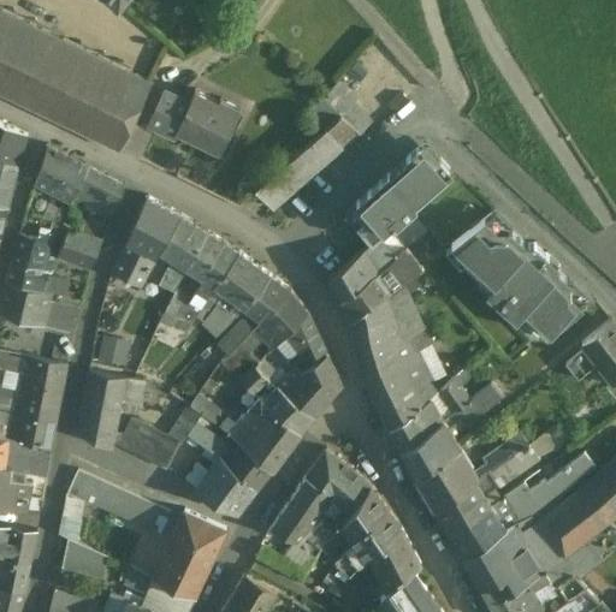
[(150,84),(0,11),(0,94),(118,152),(132,123),(150,84)]
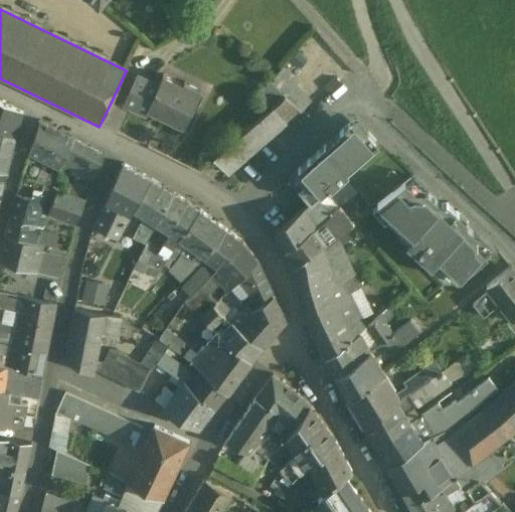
[(297,86),(282,72),(270,86),(285,99),(295,88),(297,86)]
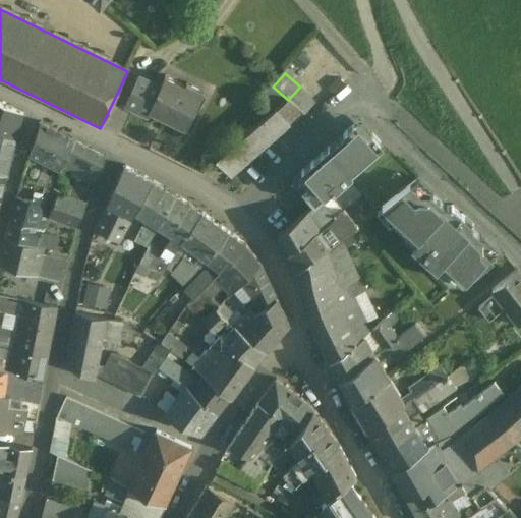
[(185,88),(165,77),(160,89),(137,78),(125,104),(148,115),(149,114),(186,131),(204,94),(186,85),(185,88)]
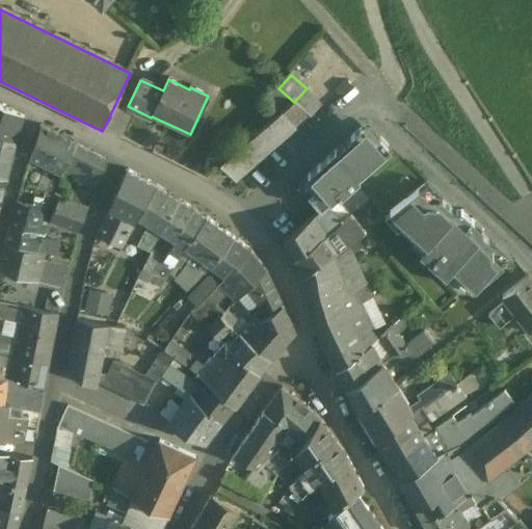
[(304,90),(294,102),(281,113),(295,130),(320,108),(304,90)]
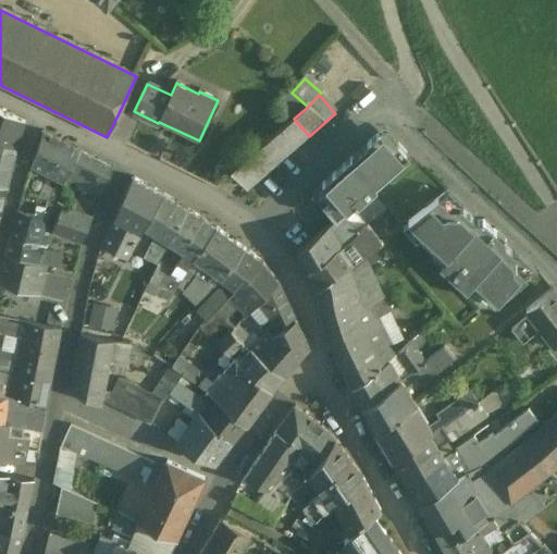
[(137,120),(120,111),(107,137),(124,146),(137,120)]
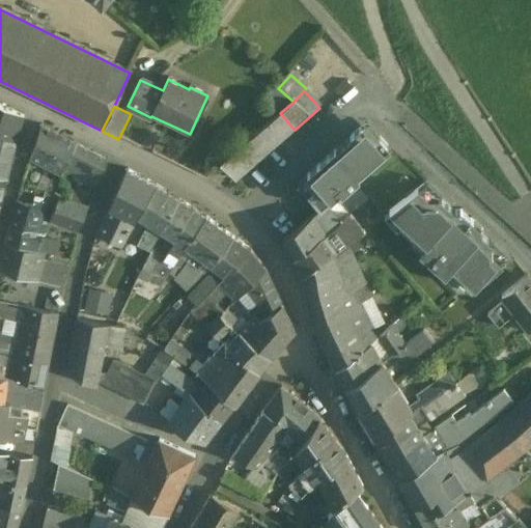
[(24,118),(0,107),(0,137),(16,144),(24,118)]
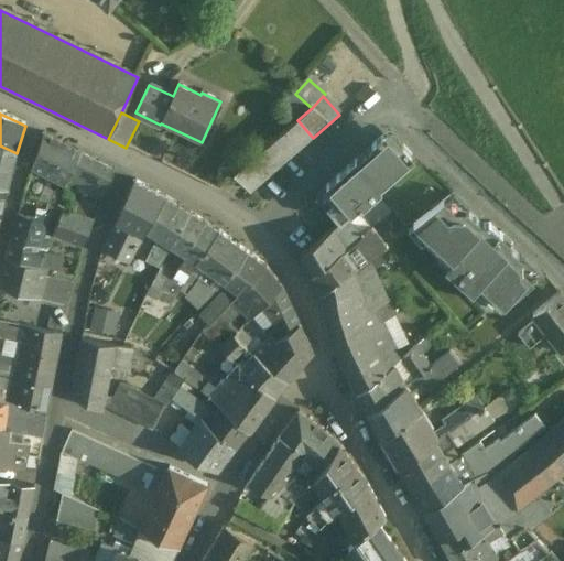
[(297,120),(232,175),(249,194),(313,138),(297,120)]
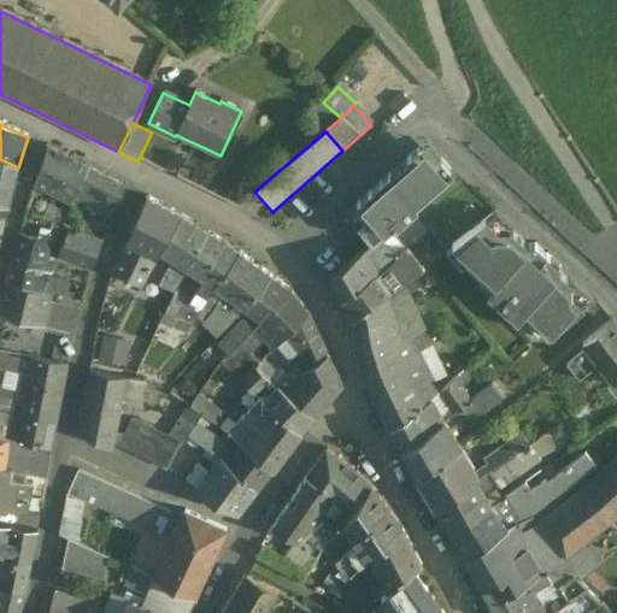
[(89,169),(47,147),(35,186),(70,204),(71,202),(89,169)]
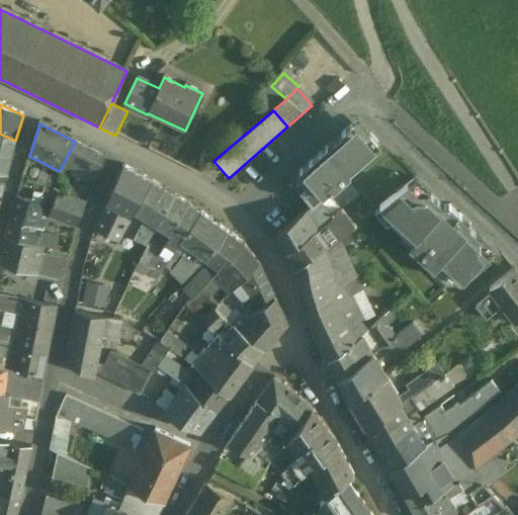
[(15,141),(0,134),(0,156),(11,159),(15,141)]
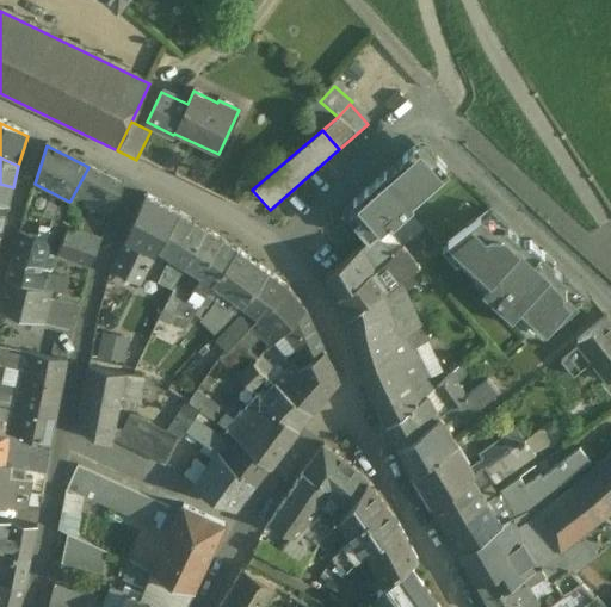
[(427,162),(415,162),(412,165),(408,165),(389,180),(388,179),(362,203),(371,214),(369,216),(381,229),(387,223),(390,227),(413,206),(409,203),(442,175),(429,161),(427,162)]
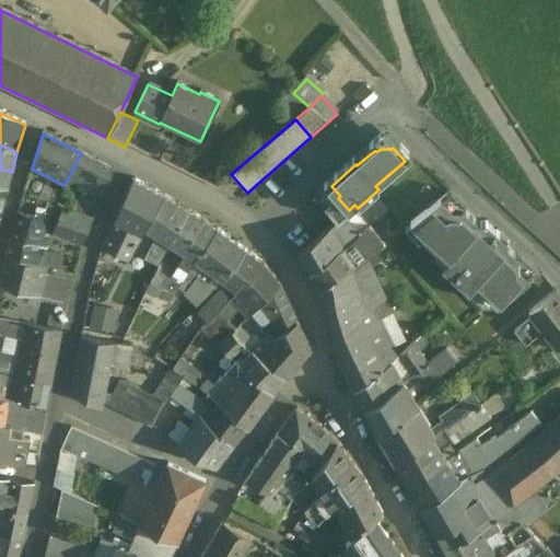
[(113,170),(81,153),(65,184),(78,190),(79,189),(83,192),(81,197),(84,199),(86,195),(100,202),(113,170)]
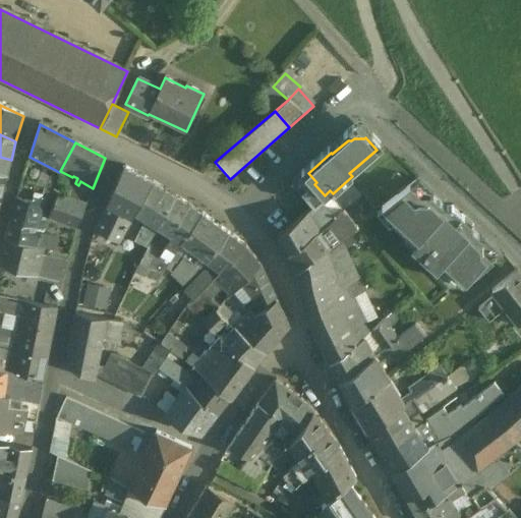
[(0,157),(0,175),(6,177),(11,160),(0,157)]
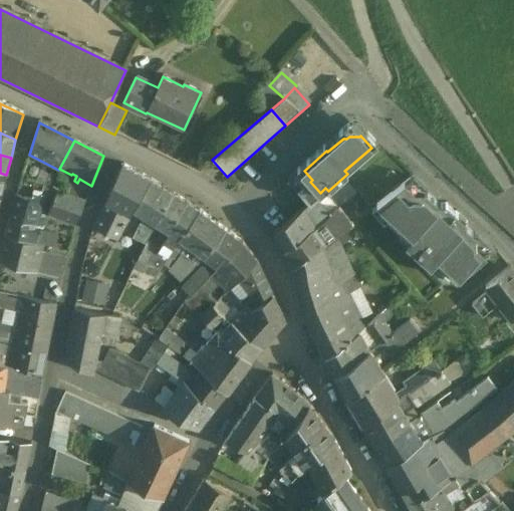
[(151,181),(121,166),(105,203),(130,215),(132,211),(151,181)]
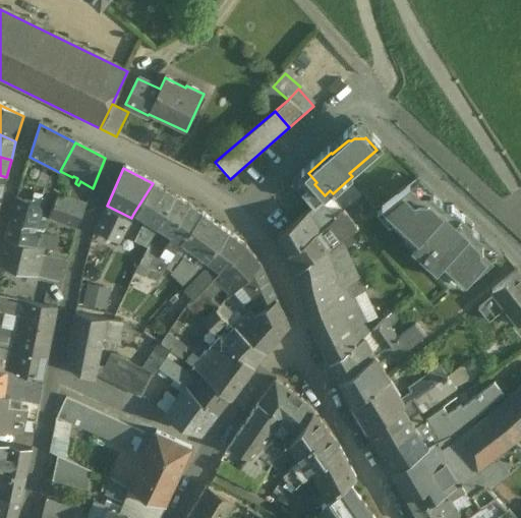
[(54,182),(34,171),(29,185),(44,189),(49,191),(54,182)]
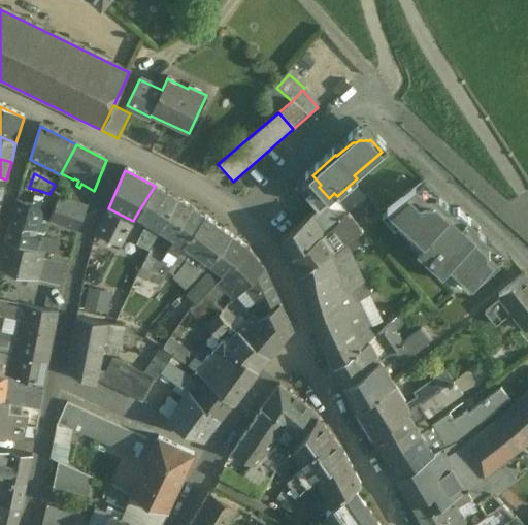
[(155,186),(135,217),(146,224),(147,225),(166,194),(155,186)]
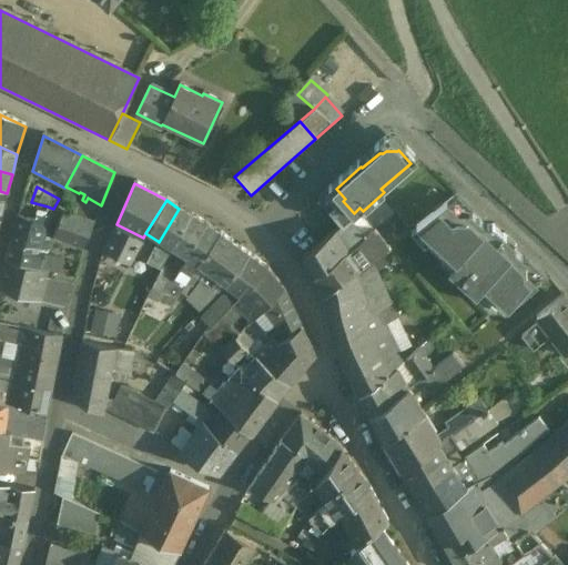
[(99,211),(79,203),(74,217),(94,223),(99,211)]
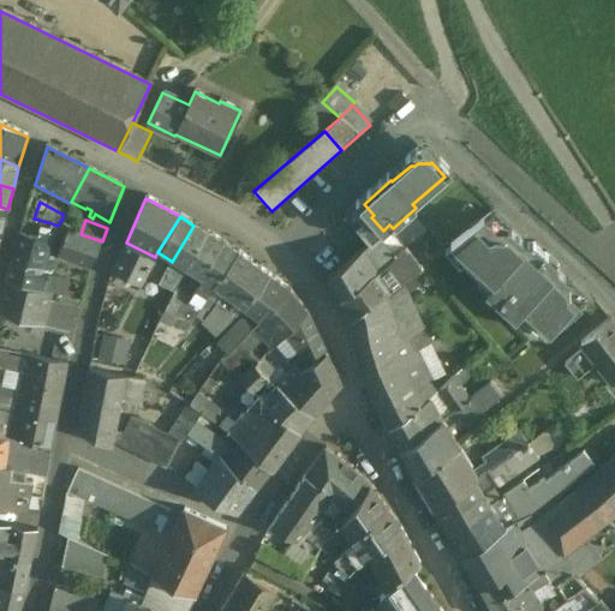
[(411,221),(394,237),(405,250),(406,251),(424,237),(411,221)]
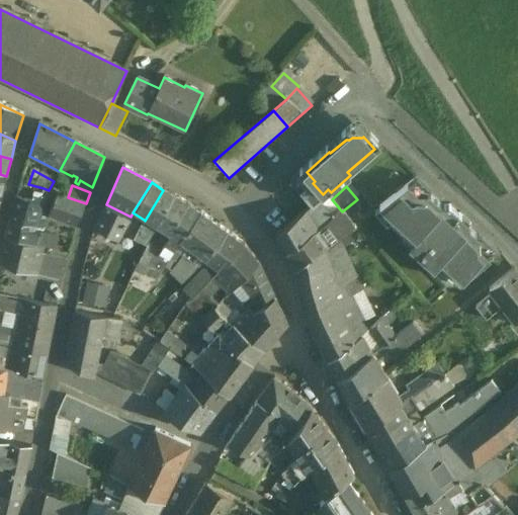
[(465,234),(455,226),(461,219),(449,207),(444,207),(443,208),(428,194),(418,195),(408,186),(379,208),(393,221),(392,223),(413,242),(412,243),(412,247),(436,268),(439,265),(461,284),(487,263),(490,260),(480,250),(480,239),(468,230),(465,234)]
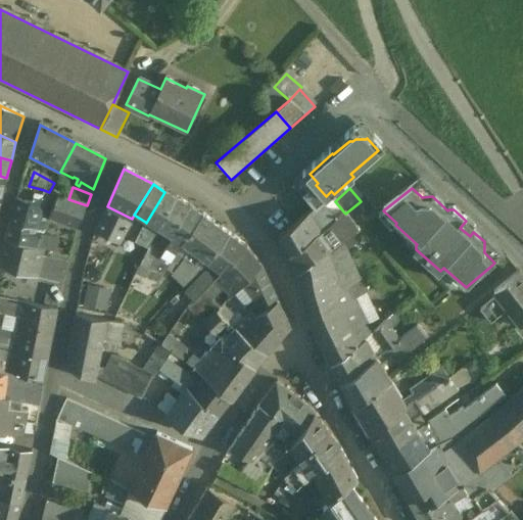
[(44,190),(41,206),(42,206),(36,227),(44,230),(48,219),(56,195),(49,192),(44,190)]
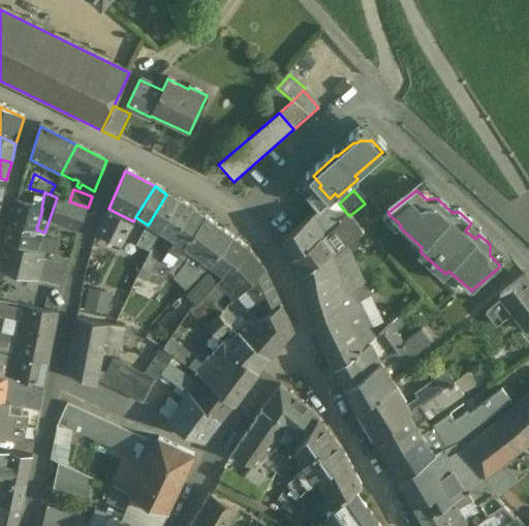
[(166,194),(148,225),(159,233),(178,202),(166,194)]
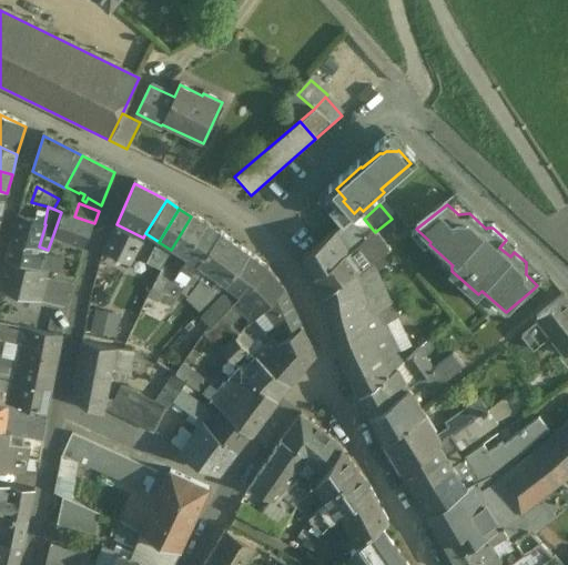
[(74,217),(62,213),(53,239),(52,238),(48,250),(47,253),(78,264),(94,223),(74,217)]
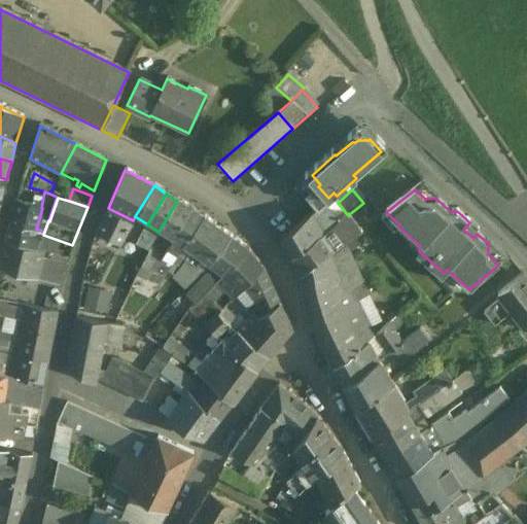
[(177,201),(159,232),(165,236),(169,238),(191,210),(177,201)]
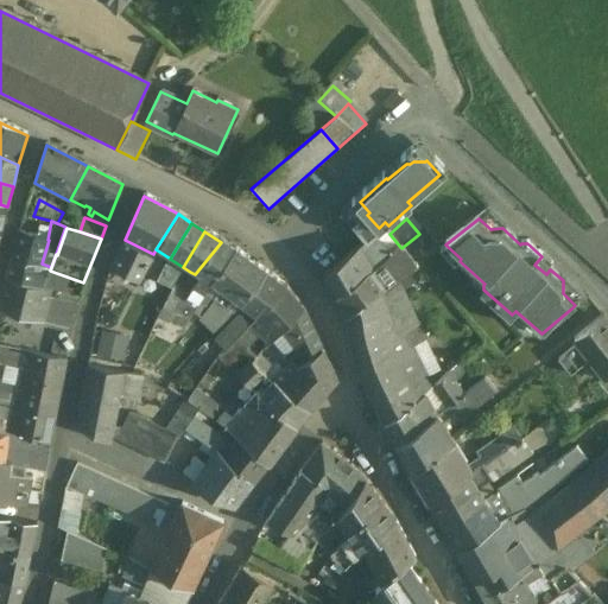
[(48,240),(18,234),(11,261),(40,267),(42,264),(49,240),(48,240)]
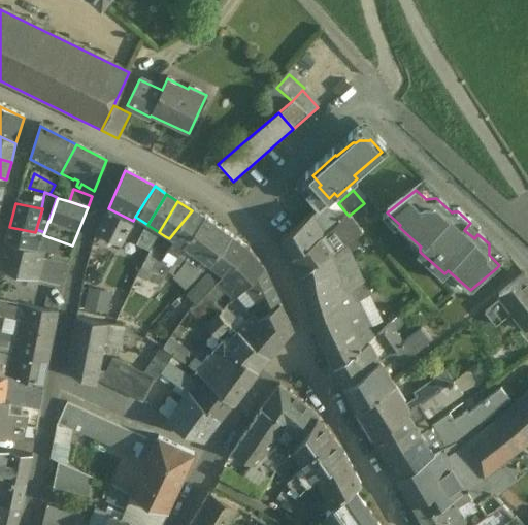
[(348,215),(338,203),(333,207),(334,209),(342,219),(348,215)]
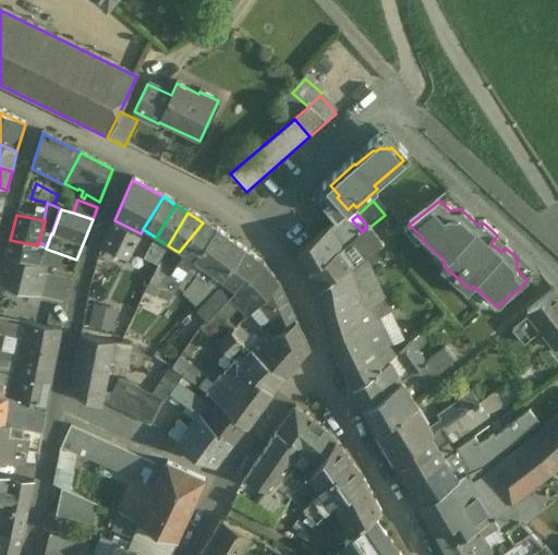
[(337,224),(299,258),(307,275),(338,250),(339,252),(344,248),(351,241),(359,233),(350,225),(343,217),(337,224)]
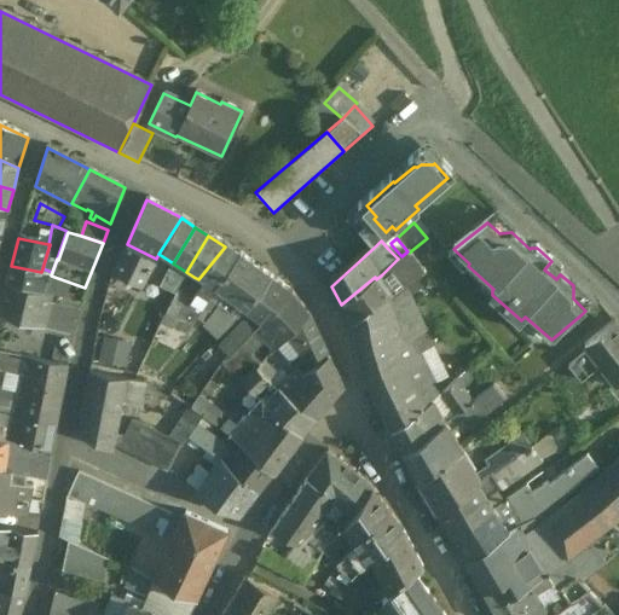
[(156,259),(127,244),(113,274),(122,280),(128,283),(142,289),(156,259)]
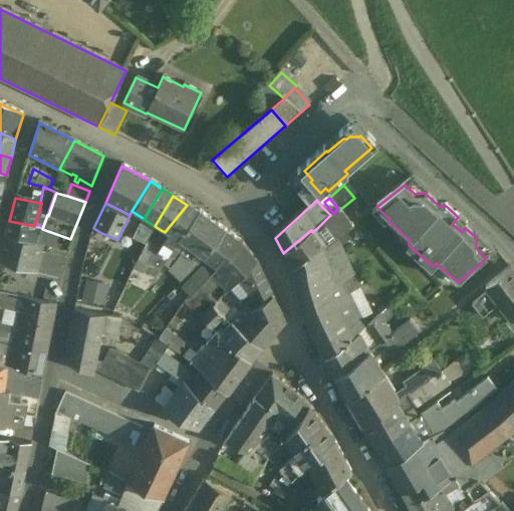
[(333,213),(325,204),(322,207),(330,215),(333,213)]
